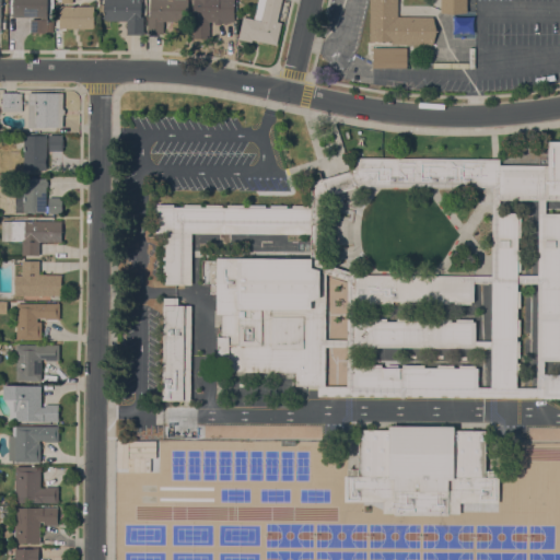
[(31,16),(13,16),(13,0),(47,0),(47,19),(48,19),(47,33),(31,33),(31,16)]
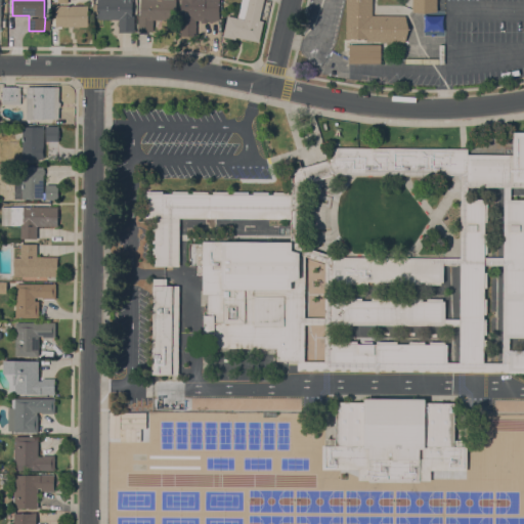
[(119,32),(119,18),(99,18),(99,17),(97,17),(97,10),(95,10),(95,3),(98,3),(98,0),(132,0),(132,15),(134,15),(134,29),(135,29),(135,32),(119,32)]
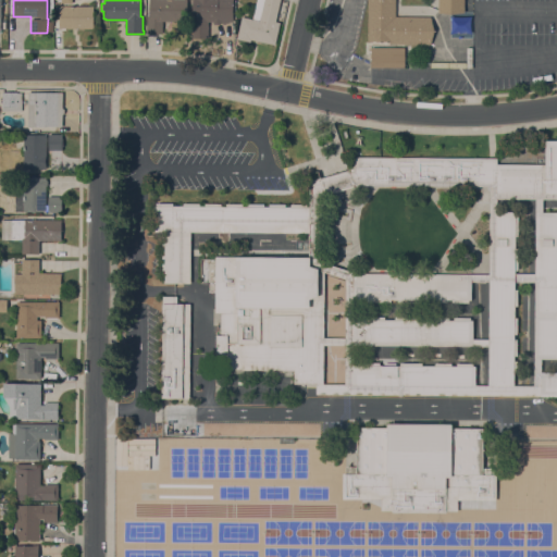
[(147,15),(150,15),(150,0),(187,0),(187,20),(162,21),(163,33),(147,34),(147,15)]
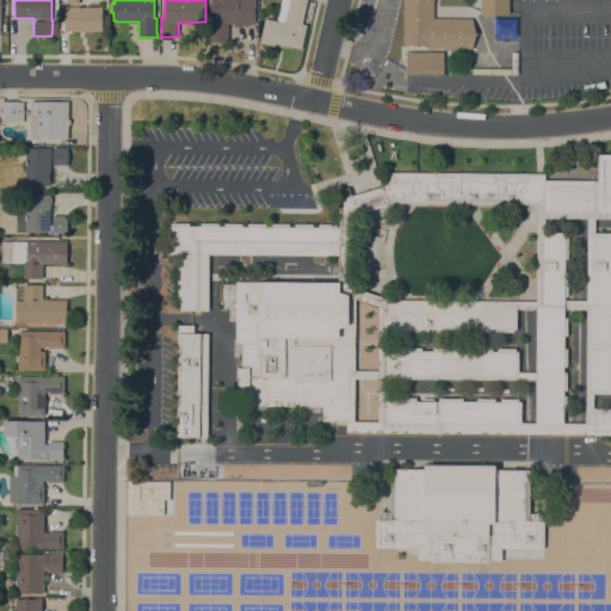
[(210,41),(210,0),(255,0),(255,23),(252,23),(251,25),(245,25),(242,23),(242,26),(235,25),(235,23),(228,23),(228,42),(210,41)]
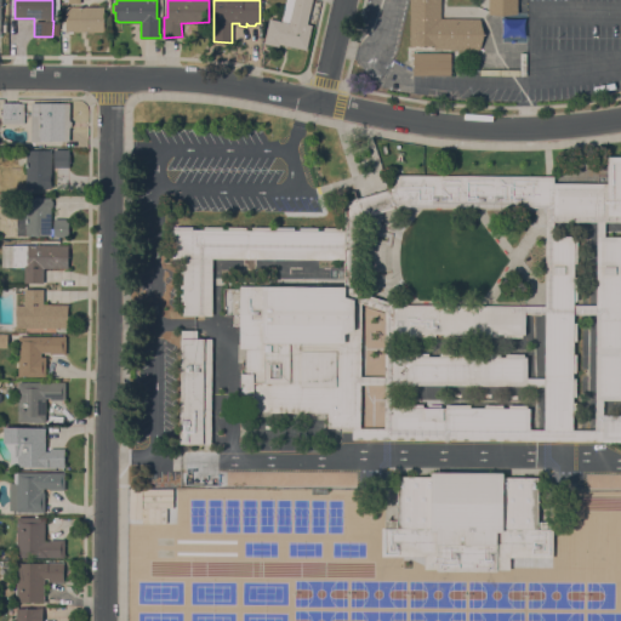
[(269,18),(281,21),(286,0),(312,0),(307,23),(313,24),(307,50),(280,44),(279,46),(265,43),(269,18)]
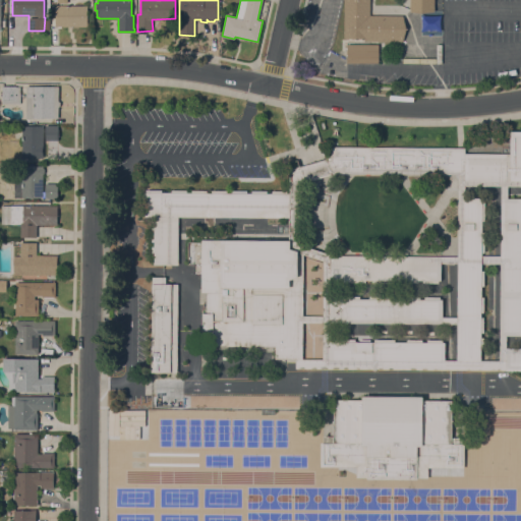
[(364,41),(364,38),(344,38),(344,0),(370,0),(370,14),(403,15),(407,29),(403,41),(364,41)]
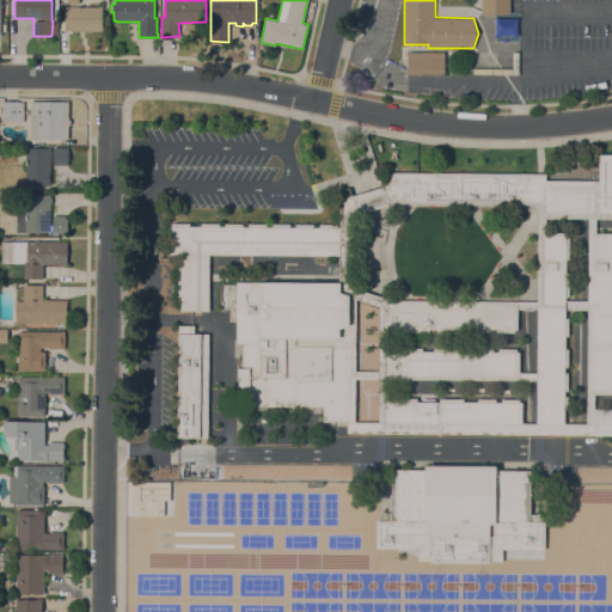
[(510,0),(510,13),(496,14),(482,13),(482,0),(510,0)]
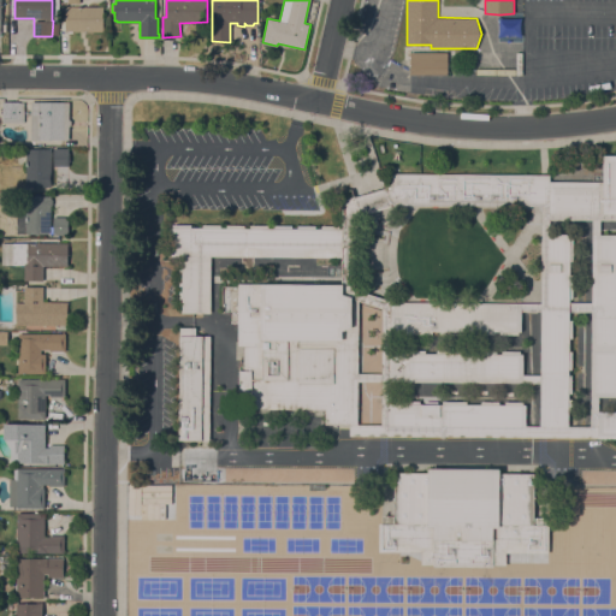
[(104,6),(104,31),(65,31),(66,5),(104,6)]
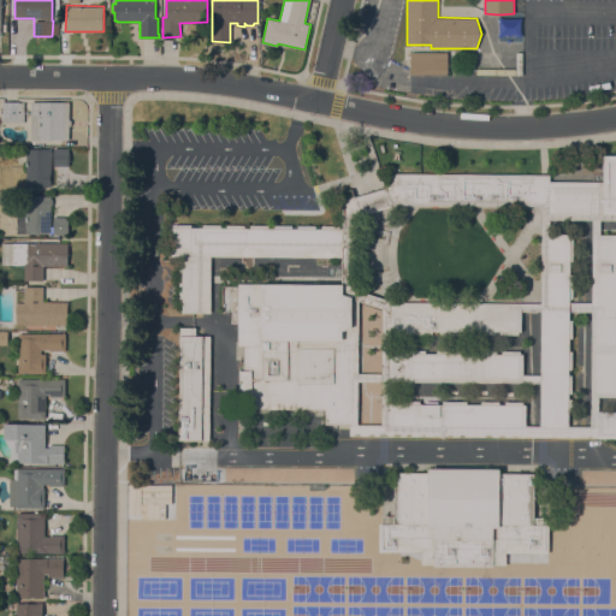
[(448,75),(410,73),(410,59),(448,59),(448,75)]
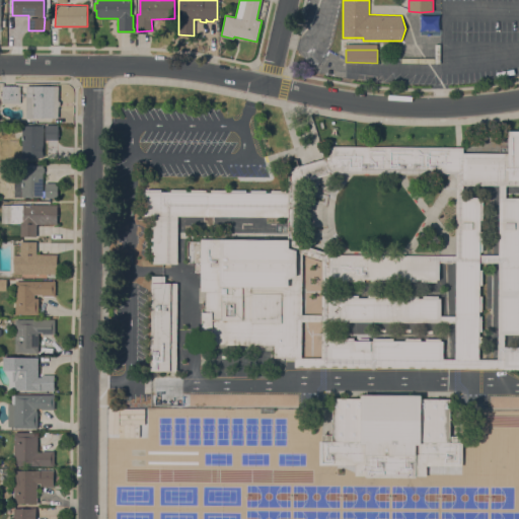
[(16,85),(16,86),(20,86),(20,102),(3,102),(3,99),(2,99),(2,85),(16,85)]
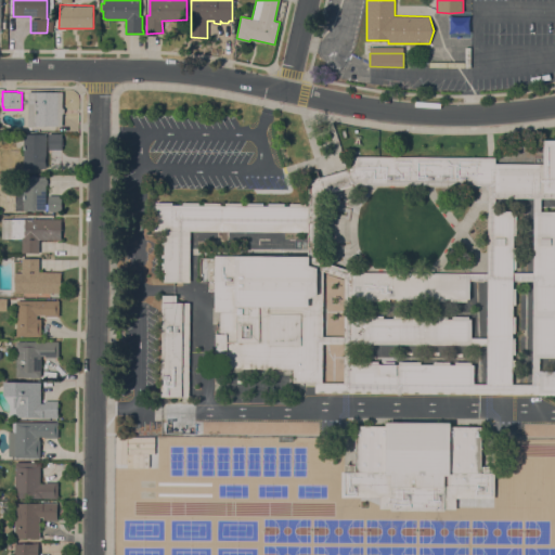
[(63,106),(64,108),(64,113),(63,114),(63,126),(27,126),(27,91),(63,91),(63,106)]
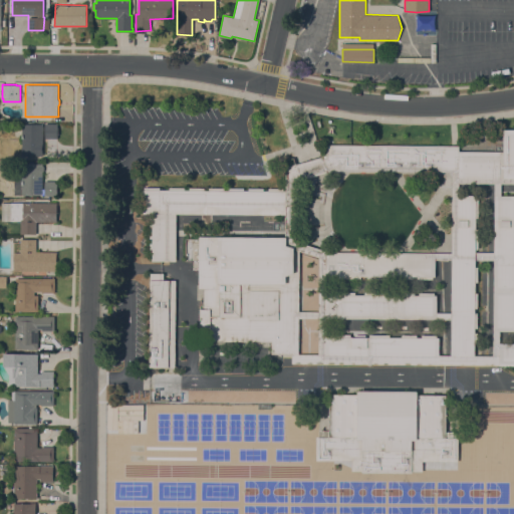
[(22,155),(22,135),(15,135),(15,123),(45,123),(45,122),(57,123),(57,126),(58,126),(58,135),(57,135),(57,138),(45,138),(45,131),(43,131),(43,156),(22,155)]
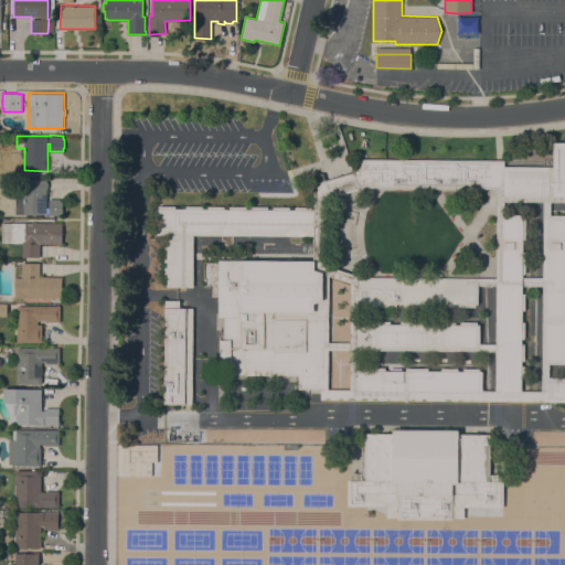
[(497,189),(359,188),(359,170),(359,159),(504,160),(504,166),(509,166),(509,160),(535,161),(535,166),(554,166),(554,141),(564,141),(564,194),(497,194),(497,189)]
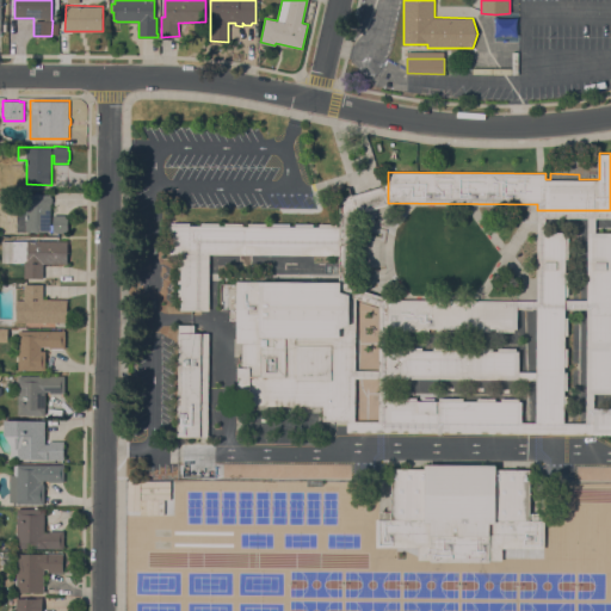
[(347,432),(347,420),(349,294),(341,290),(341,282),(339,282),(340,255),(340,244),(340,227),(340,198),(388,184),(388,203),(357,214),(356,288),(388,297),(388,300),(387,331),(387,347),(388,378),(388,397),(387,432),(347,432)]
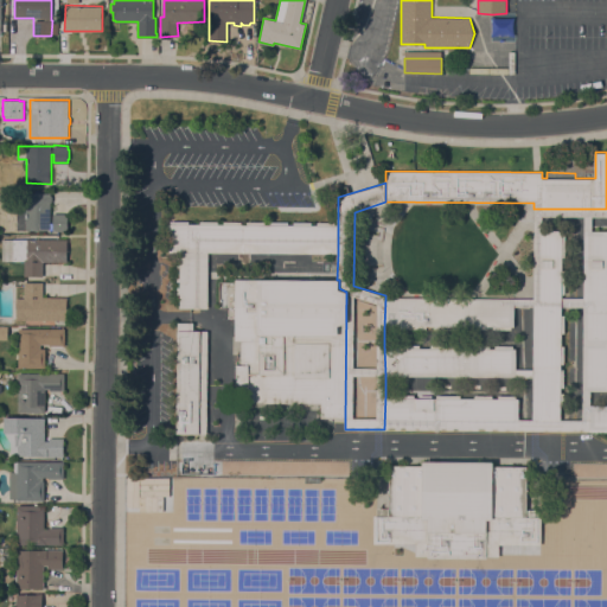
[(68,230),(18,229),(18,216),(25,216),(26,192),(49,193),(52,196),(52,200),(50,202),(50,223),(52,223),(52,213),(65,213),(68,216),(68,230)]
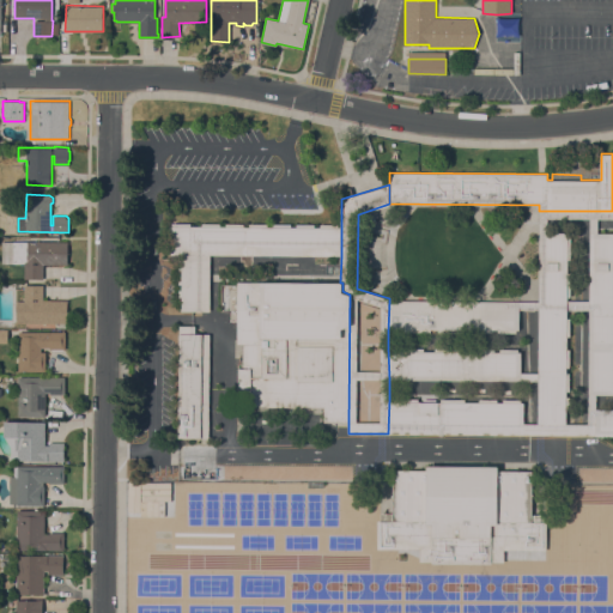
[(539,211),(612,211),(612,219),(598,219),(598,232),(589,232),(589,219),(547,218),(547,232),(539,232),(539,211)]
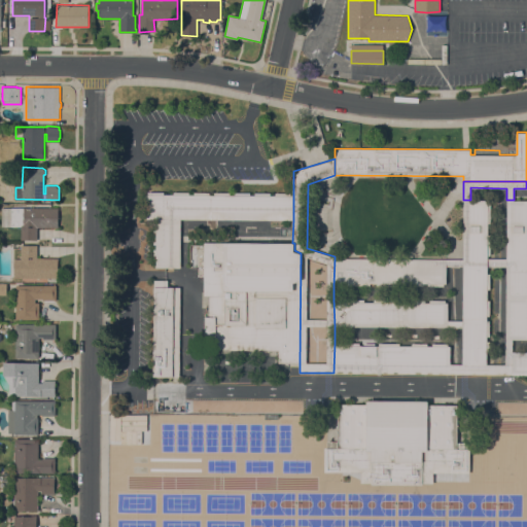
[(173,268),(155,268),(155,265),(153,265),(153,249),(156,249),(156,244),(153,244),(153,229),(156,229),(156,219),(145,219),(145,195),(148,195),(148,191),(164,191),(164,195),(174,195),(174,192),(188,192),(188,195),(194,195),(194,191),(209,192),(209,195),(214,195),(214,192),(230,192),(230,195),(235,195),(235,192),(250,192),(250,195),(255,195),(255,192),(270,192),(270,196),(275,196),(275,192),(290,192),(290,196),(293,196),(293,210),(293,220),(180,219),(180,268),(173,268)]
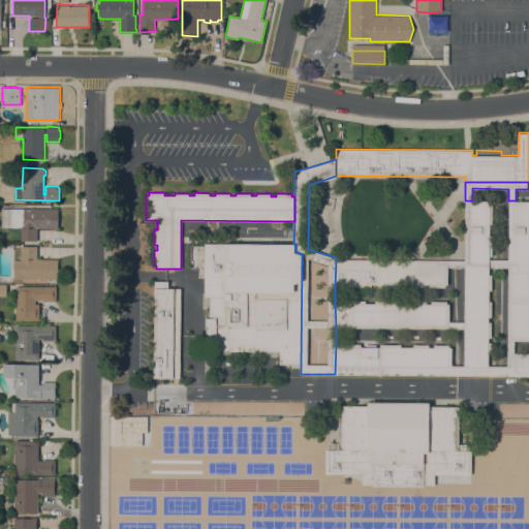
[(472,200),(492,200),(492,224),(490,224),(490,236),(492,236),(492,256),(490,256),(490,259),(490,268),(490,274),(492,274),(491,317),(489,317),(489,321),(491,321),(491,338),(489,338),(489,342),(491,342),(491,352),(489,352),(489,366),(464,365),(464,329),(464,321),(465,267),(465,260),(465,200),(472,200)]
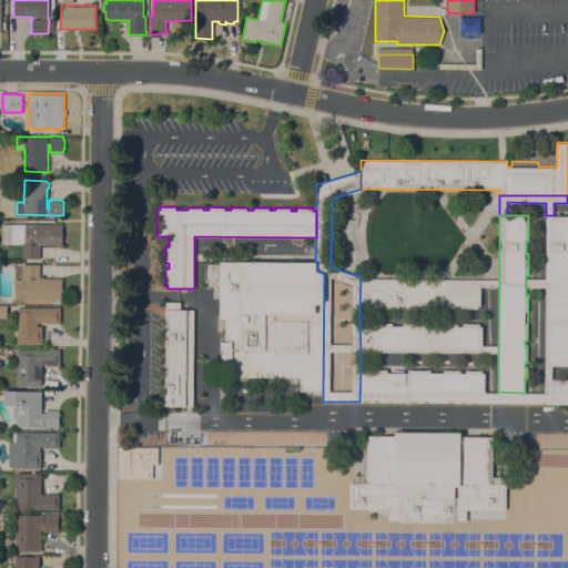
[(567,215),(567,365),(554,365),(545,365),(546,287),(545,279),(546,215),(554,215),(567,215)]
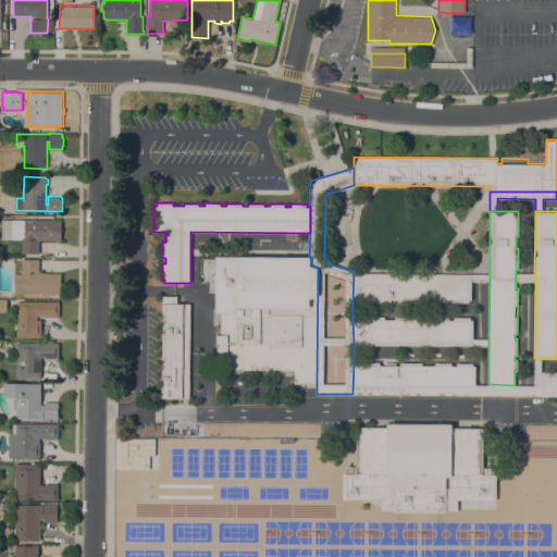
[(12,219),(62,219),(62,240),(39,239),(39,254),(22,254),(22,239),(12,239),(12,219)]
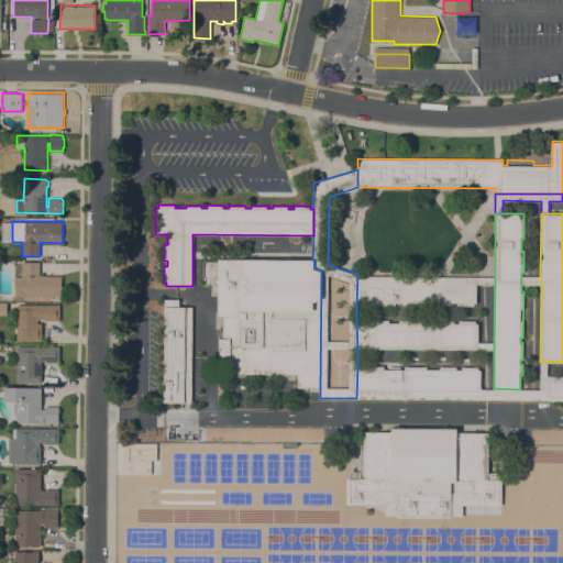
[(297,387),(298,374),(230,373),(230,360),(219,360),(219,338),(222,338),(223,316),(218,316),(219,258),(312,260),(315,260),(315,267),(321,271),(320,387),(297,387)]
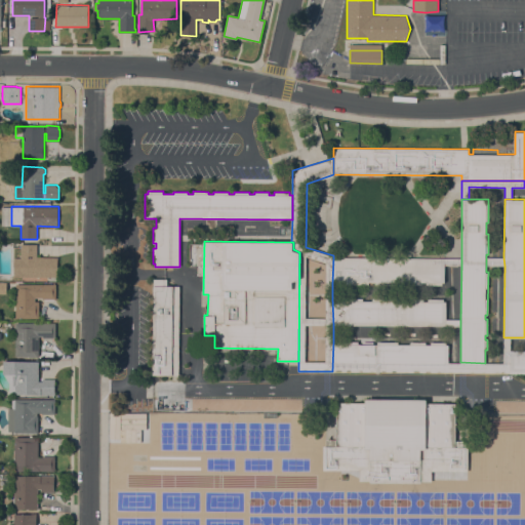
[(13,276),(14,257),(21,257),(21,244),(37,244),(37,256),(57,256),(57,277),(13,276)]
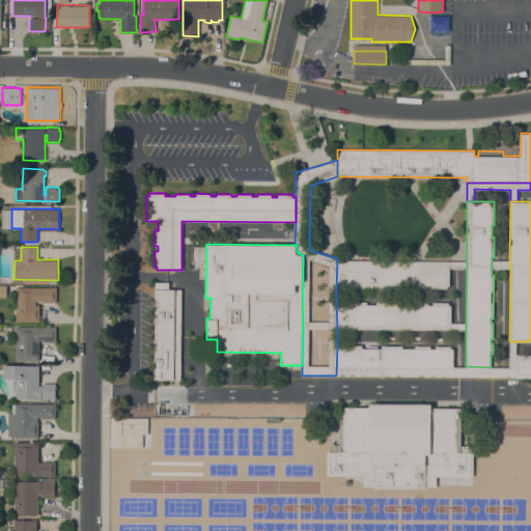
[(450,261),(450,268),(449,285),(447,285),(447,288),(434,288),(434,285),(426,285),(426,288),(397,287),(397,285),(372,285),(372,287),(336,287),(337,260),(450,261)]
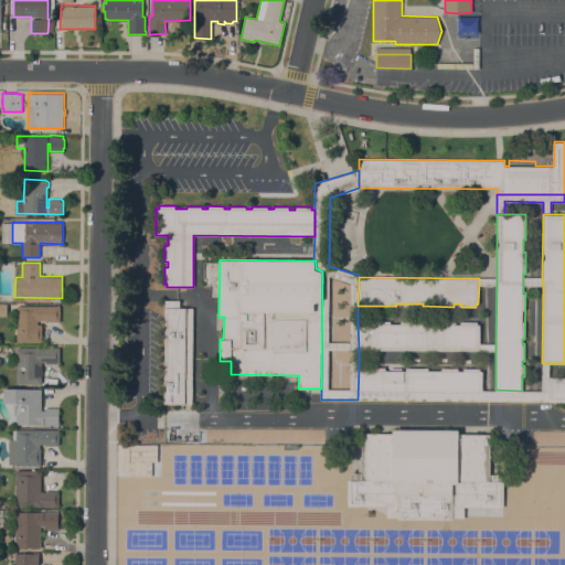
[(523,286),(523,277),(542,277),(543,286),(523,286)]
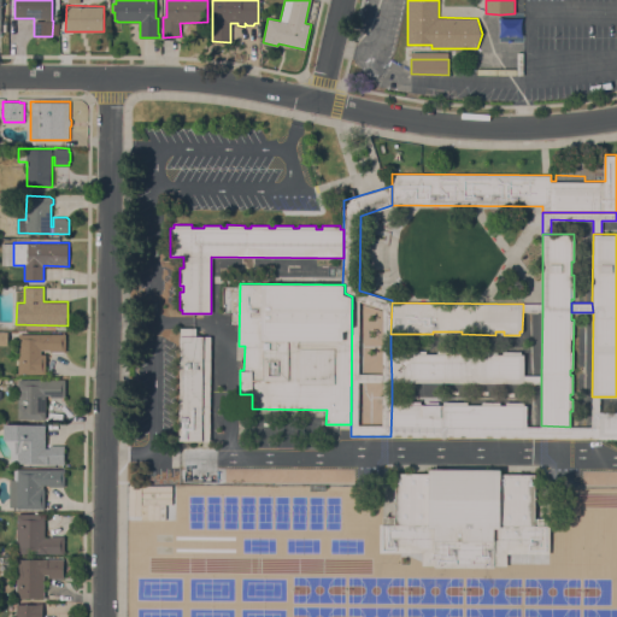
[(210,441),(180,440),(181,328),(197,328),(197,336),(211,336),(210,441)]
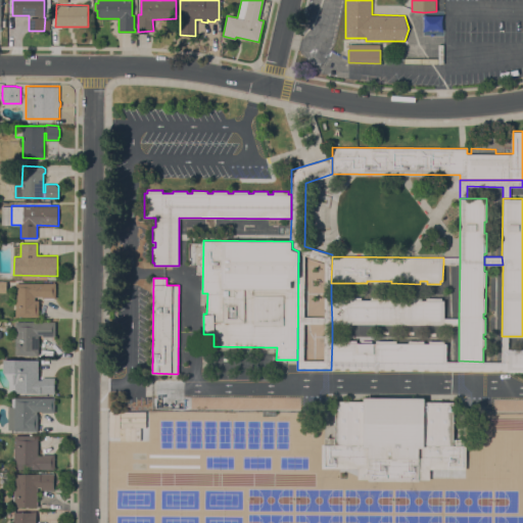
[(15,283),(55,283),(55,298),(42,297),(42,296),(35,296),(35,299),(39,300),(39,317),(15,317),(15,283)]
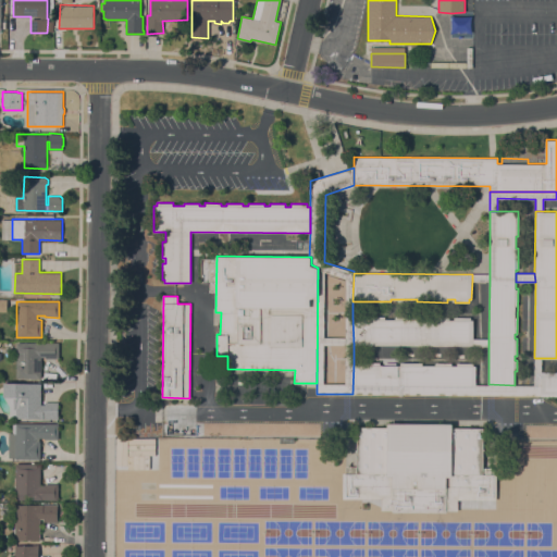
[(353,317),(385,317),(385,319),(395,319),(395,317),(417,317),(417,319),(421,319),(421,317),(471,317),(471,320),(473,320),(473,338),(473,346),(354,345),(353,317)]
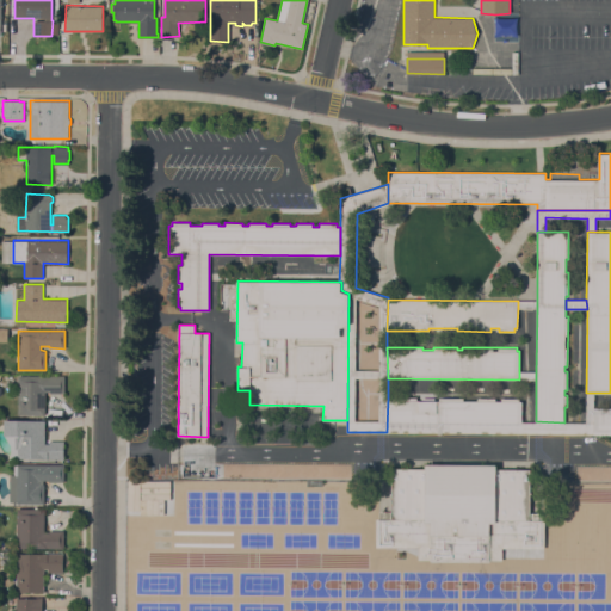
[(65,376),(65,393),(49,393),(49,392),(45,392),(45,414),(17,414),(18,375),(65,376)]
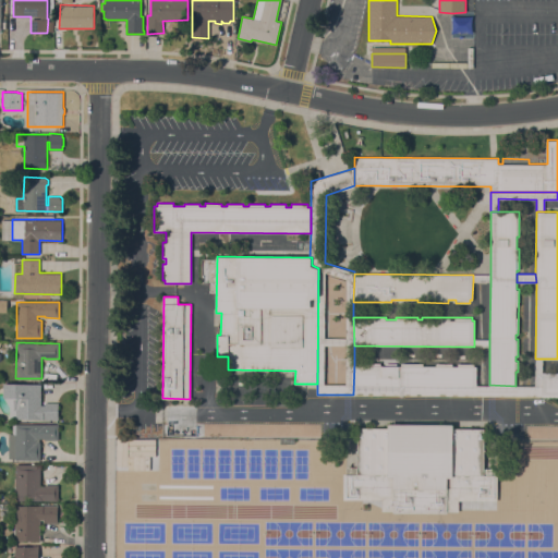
[(544,359),(544,372),(535,372),(535,359),(544,359)]
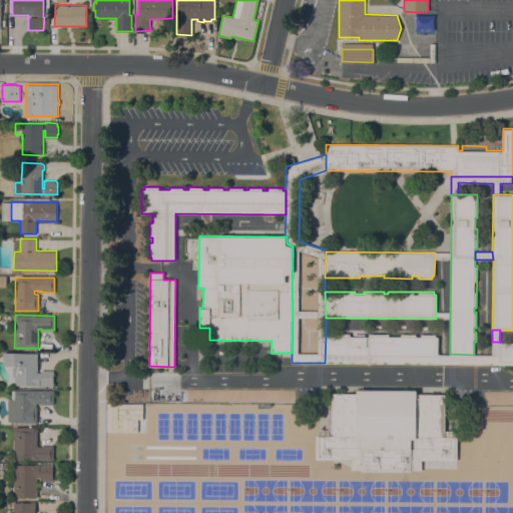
[(325,363),(326,334),(350,334),(350,336),(369,336),(369,334),(389,334),(389,336),(401,337),(401,334),(416,334),(416,336),(421,336),(421,335),(436,335),(436,337),(438,337),(438,354),(438,364),(325,363)]
